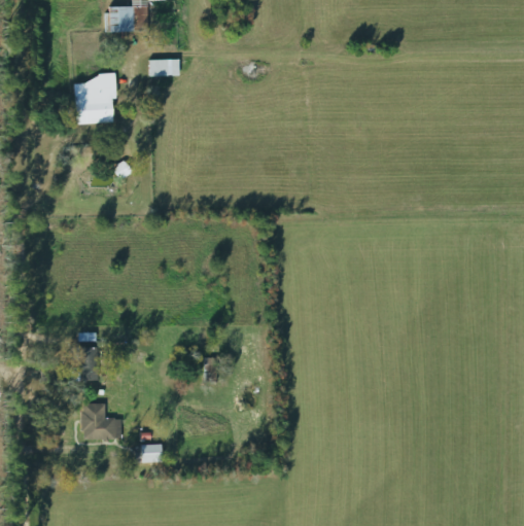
[(133,0),(133,6),(108,6),(108,31),(135,31),(135,6),(151,6),(151,0),(133,0)]
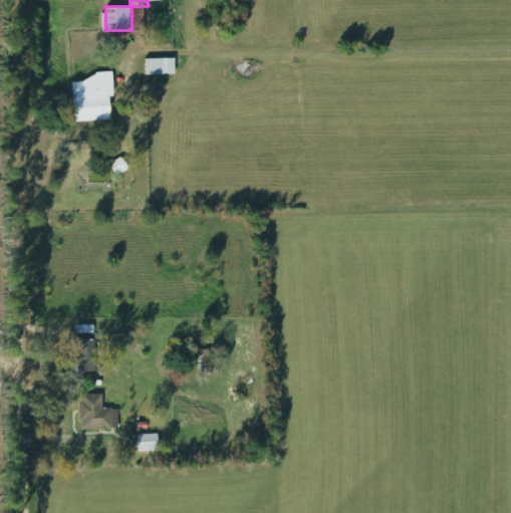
[(147,74),(176,74),(176,57),(147,57),(147,74)]
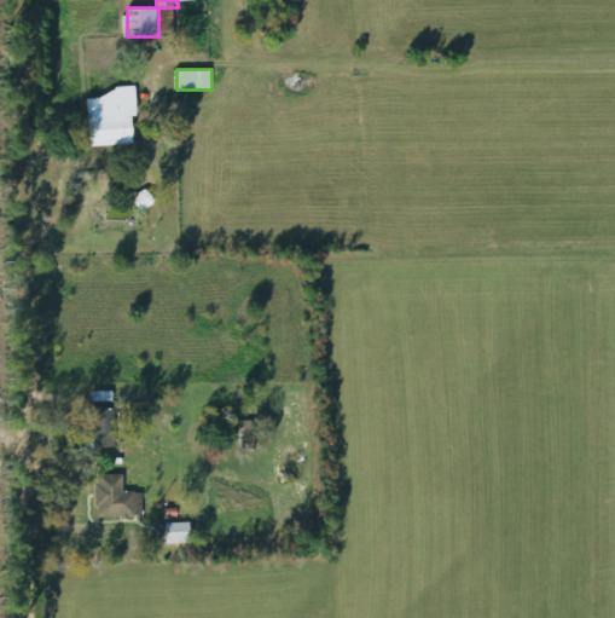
[(87,92),(90,145),(133,144),(132,116),(138,116),(137,91),(87,92)]
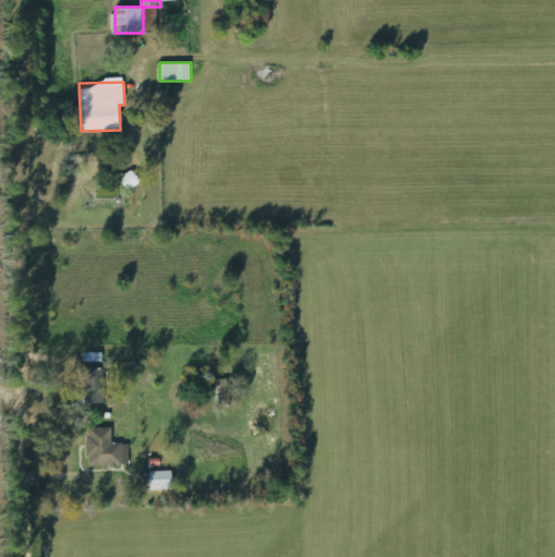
[(105,402),(105,367),(76,367),(76,402),(105,402)]
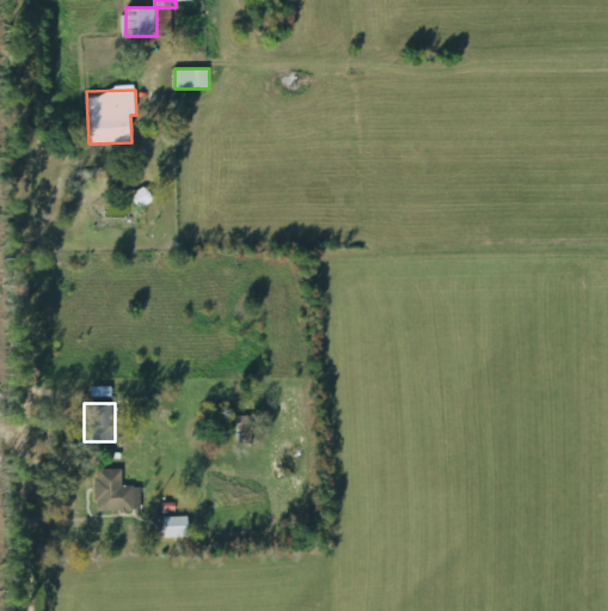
[(250,416),(239,416),(239,435),(250,435),(250,416)]
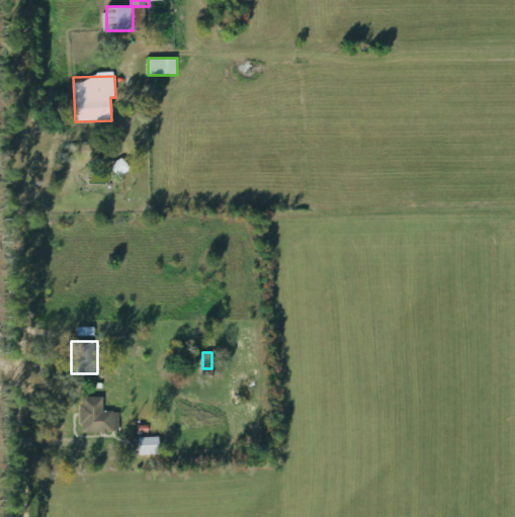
[(81,431),(120,432),(120,411),(103,411),(104,397),(82,396),(81,431)]
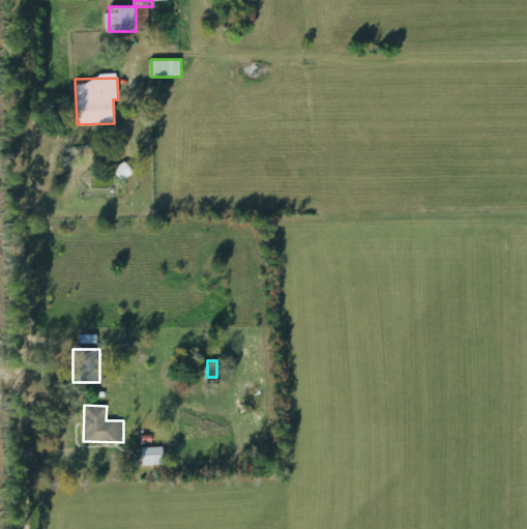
[(137,446),(137,465),(164,465),(164,446),(137,446)]
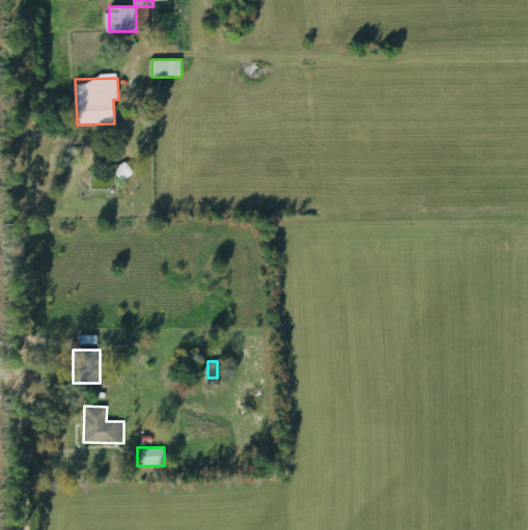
All buildings are outlined.
